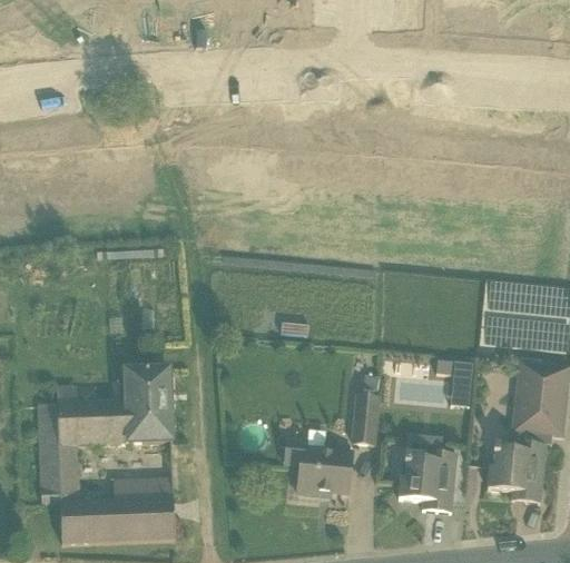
[(147,0),(149,33),(188,31),(188,32),(209,31),(209,30),(245,28),(243,0),(147,0)]
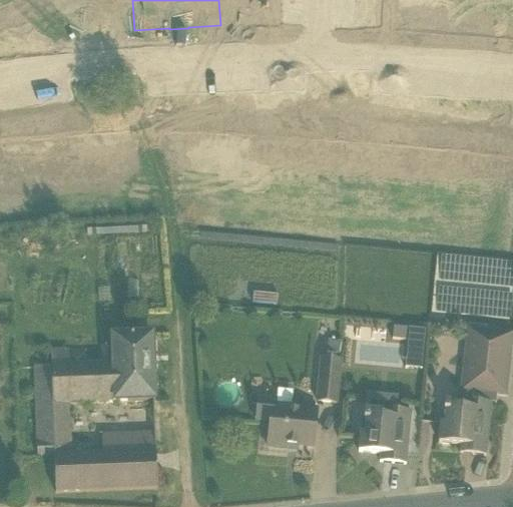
[(474,8),(475,0),(464,0),(463,7),(474,8)]
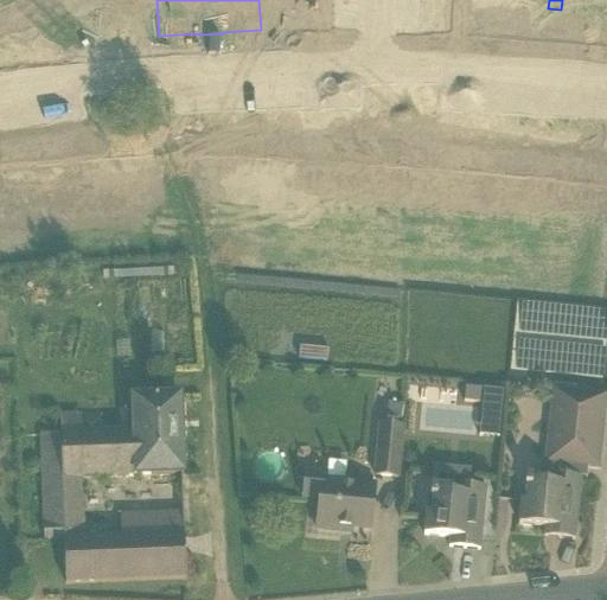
[(68,251),(78,250),(77,237),(68,238),(68,251)]
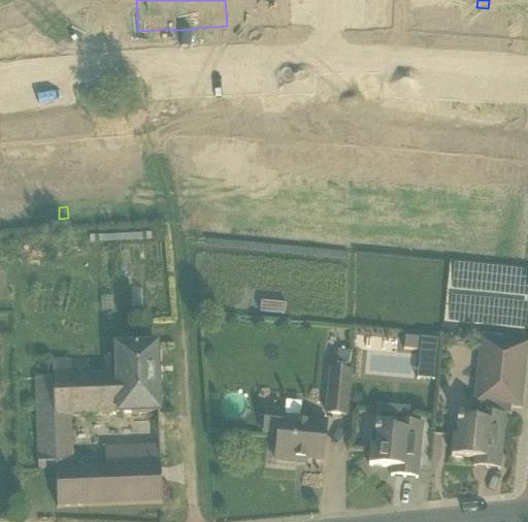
[(76,206),(67,206),(68,218),(77,218),(76,206)]
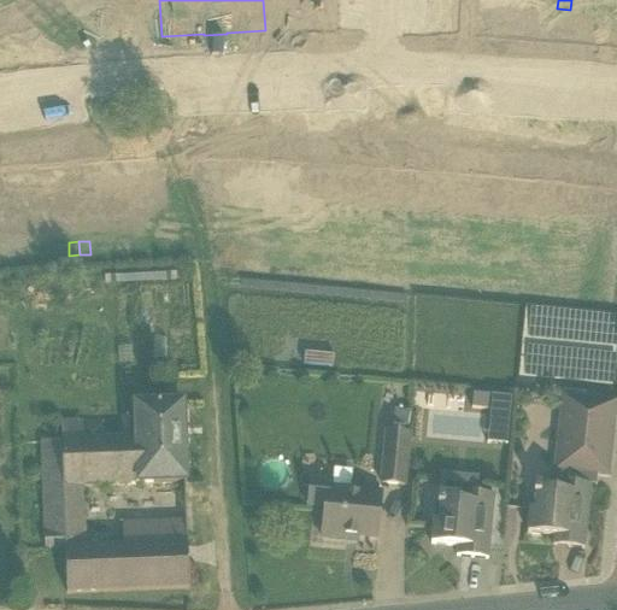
[(36,244),(27,245),(27,258),(37,257),(36,244)]
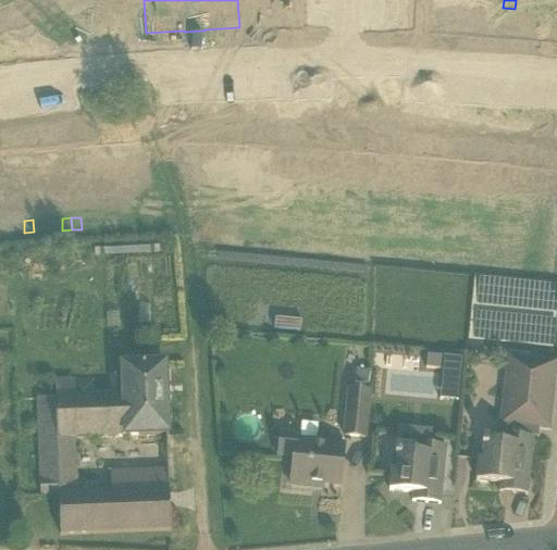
[(120,221),(121,233),(130,232),(128,220),(120,221)]
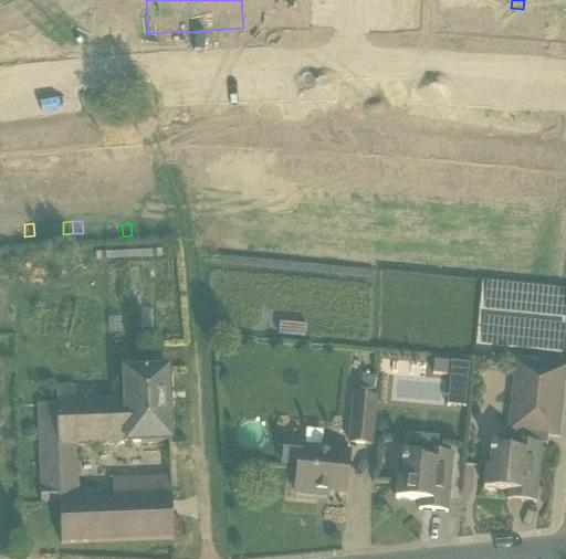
[(24,236),(24,224),(14,225),(16,236),(24,236)]
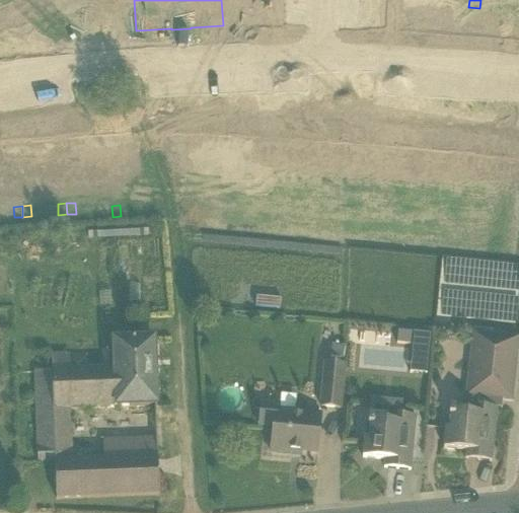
[(103,218),(113,217),(112,206),(102,207),(103,218)]
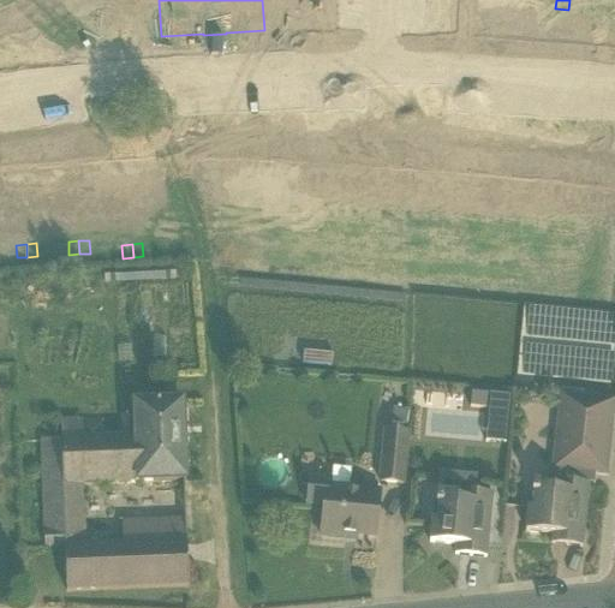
[(286,268),(287,256),(276,255),(275,268),(286,268)]
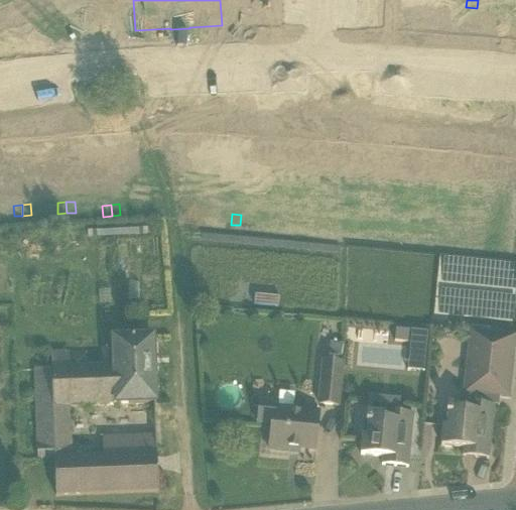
[(241,215),(240,225),(249,226),(249,215),(241,215)]
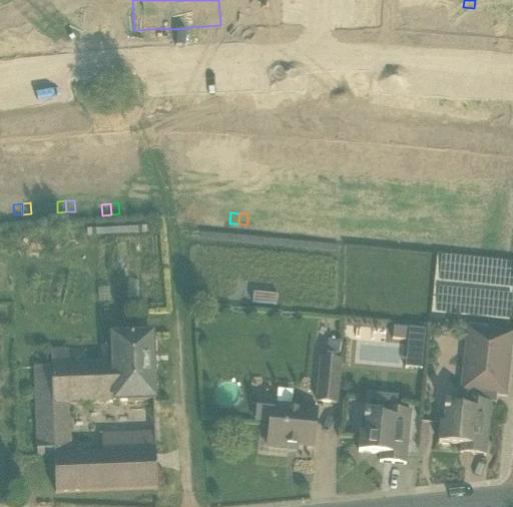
[(185,224),(194,225),(195,214),(186,214),(185,224)]
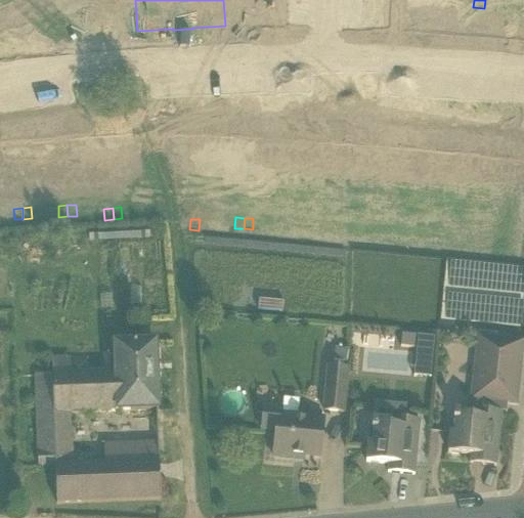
[(208,220),(200,219),(199,230),(208,230),(208,220)]
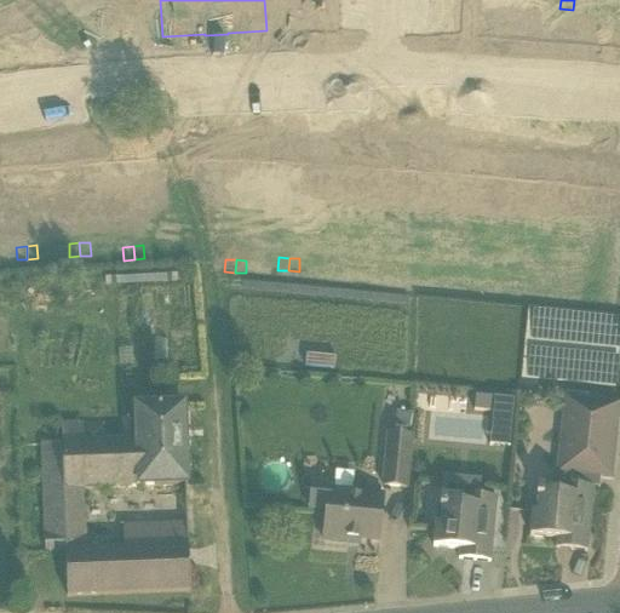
[(331,275),(342,275),(342,263),(331,262),(331,275)]
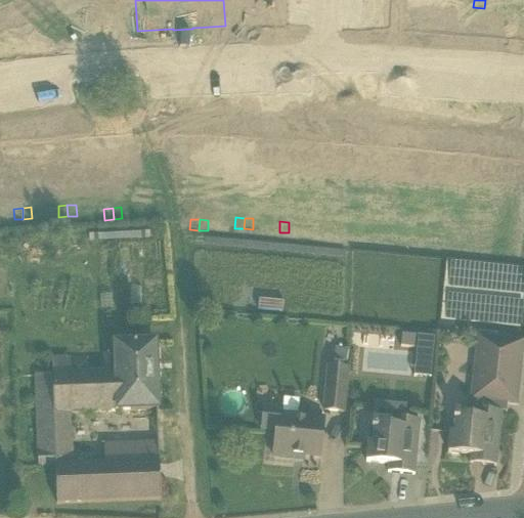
[(298,222),(289,222),(289,232),(297,233),(298,222)]
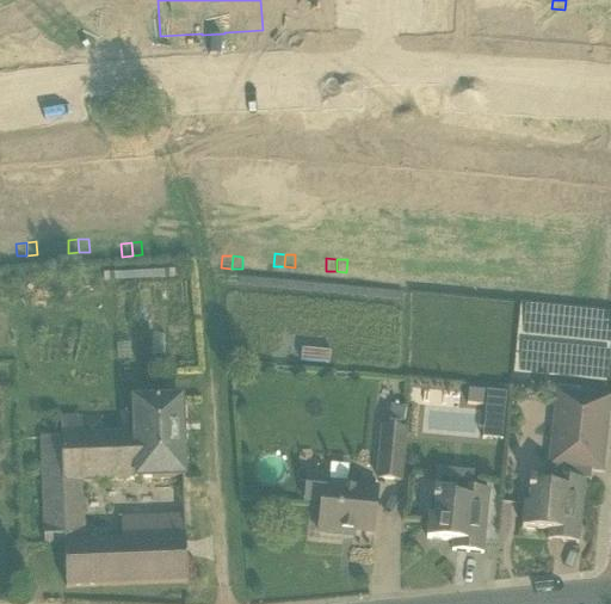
[(388,277),(389,264),(378,263),(378,276),(388,277)]
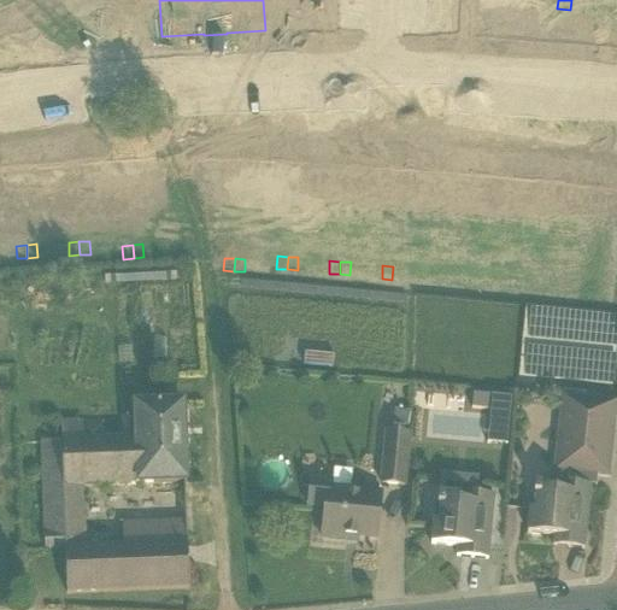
[(393,267),(392,280),(403,280),(404,267),(393,267)]
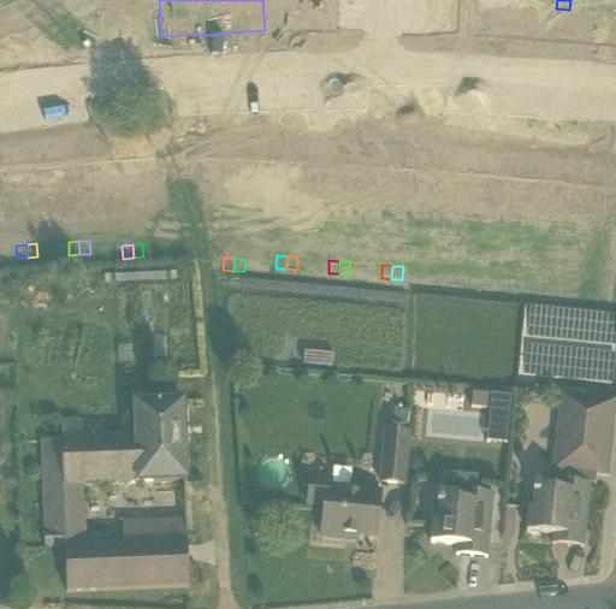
[(428,282),(430,270),(419,268),(418,282),(428,282)]
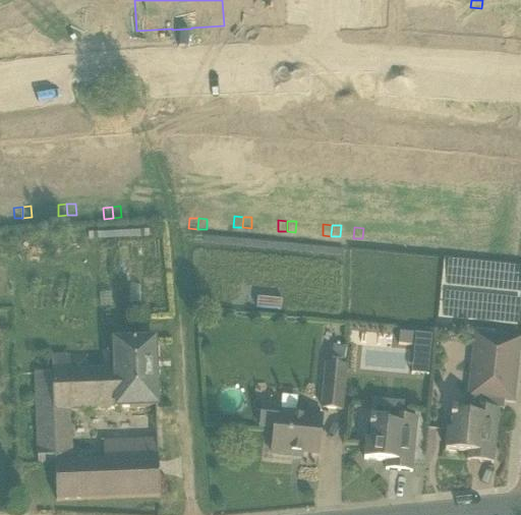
[(406,243),(415,244),(416,233),(407,232),(406,243)]
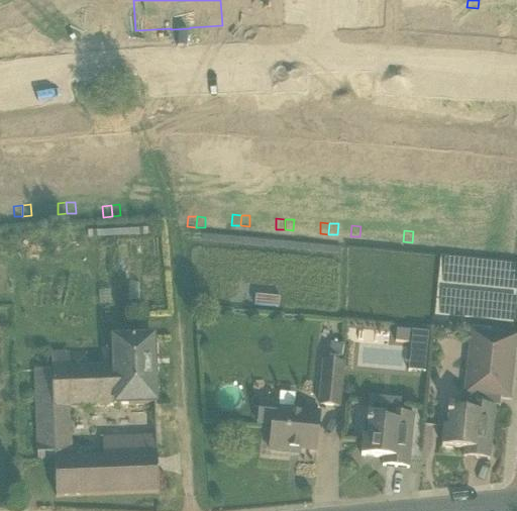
[(422,232),(413,231),(412,242),(421,243),(422,232)]
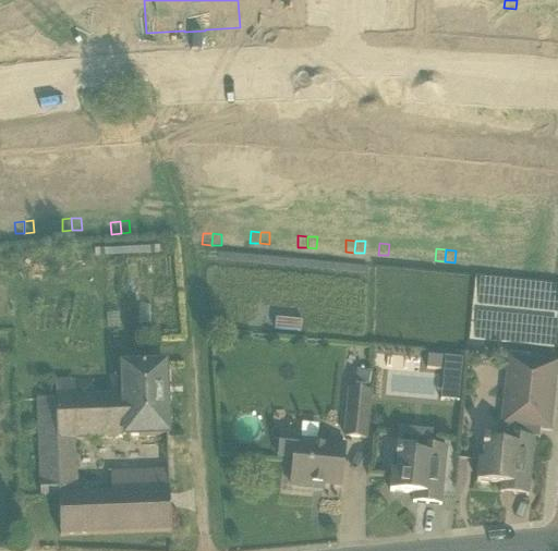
[(500,267),(501,255),(492,254),(490,266),(500,267)]
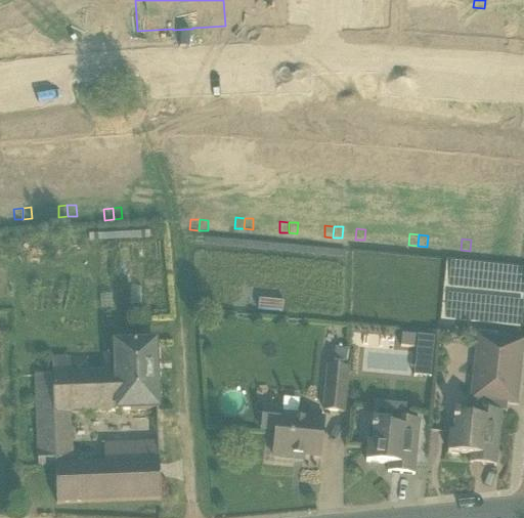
[(479,241),(471,240),(470,251),(478,251),(479,241)]
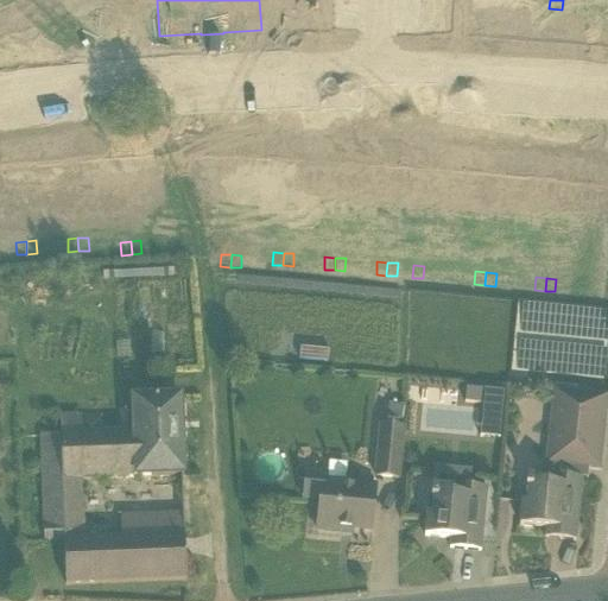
[(590,302),(593,289),(582,288),(581,301),(590,302)]
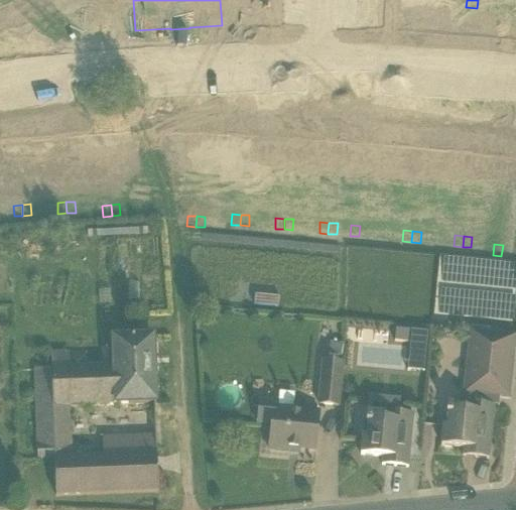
[(409,338),(411,326),(395,324),(394,336),(409,338)]
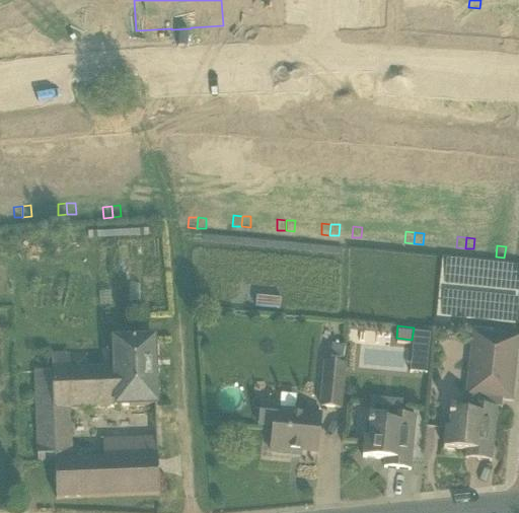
[(465,392),(471,392),(469,408),(455,407),(455,405),(450,404),(448,423),(446,423),(444,443),(465,445),(465,453),(492,456),(497,397),(512,399),(518,332),(471,327),(465,392)]
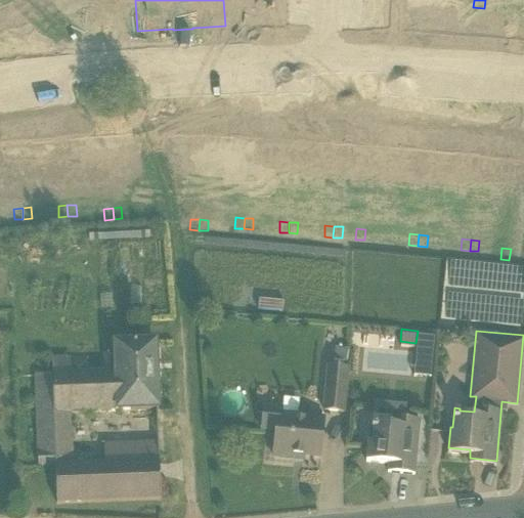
[(116,367),(52,370),(35,370),(38,461),(54,460),(56,499),(161,494),(159,437),(112,439),(103,439),(104,459),(72,460),(70,408),(159,404),(156,338),(115,340),(116,367)]
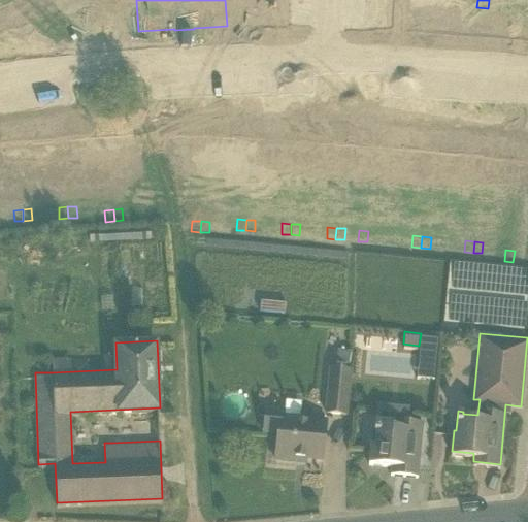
[(351,347),(337,345),(335,362),(350,363),(351,347)]
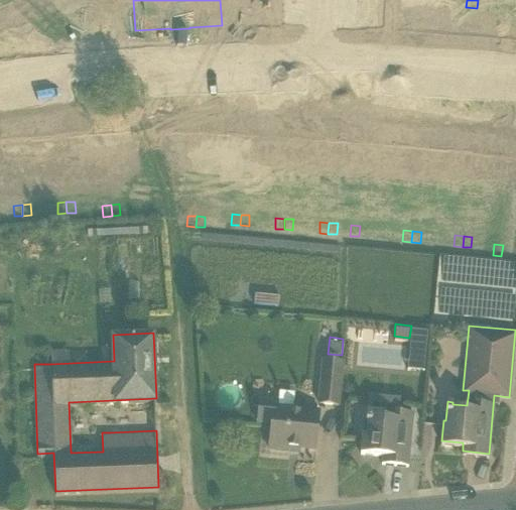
[(338,401),(343,357),(324,355),(318,399),(338,401)]
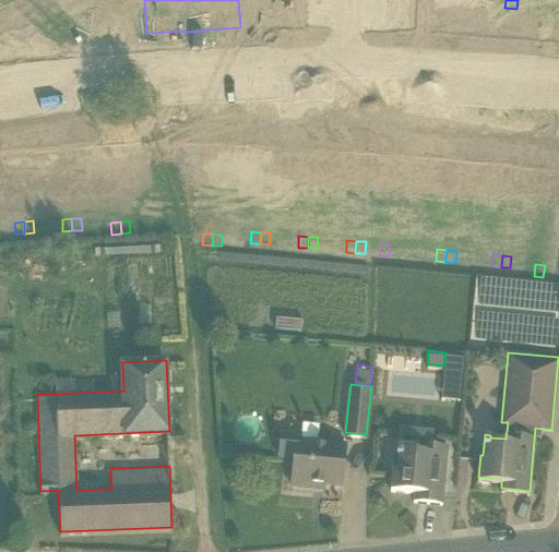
[(314,480),(342,482),(346,441),(298,436),(300,428),(282,427),(280,453),(295,454),(294,459),(289,462),(288,472),(293,475),(292,481),(313,483),(314,480)]
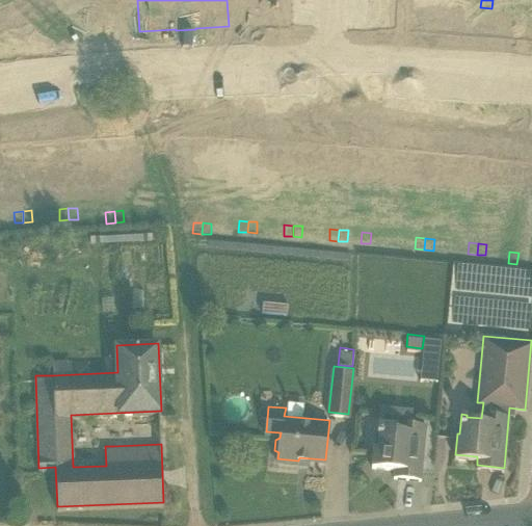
[(426,421),(399,419),(398,427),(383,425),(383,423),(378,423),(376,443),(374,443),(372,464),(394,466),(394,474),(421,476),(426,421)]
